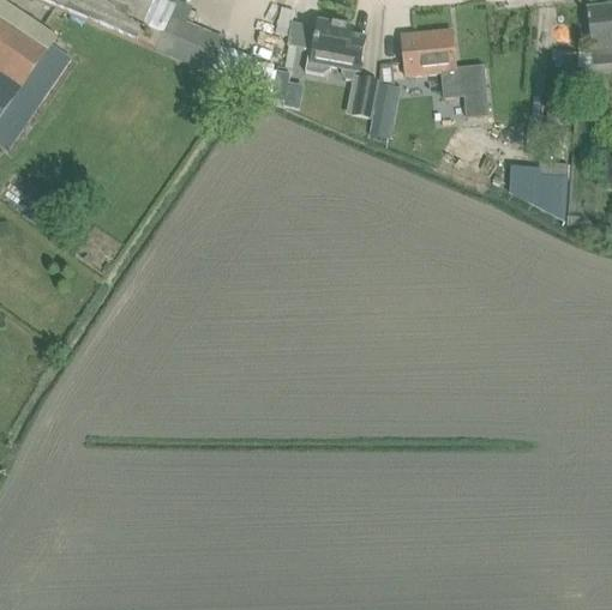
[(0,118),(16,96),(35,109),(71,56),(51,43),(57,34),(51,29),(7,0),(0,0),(0,118)]
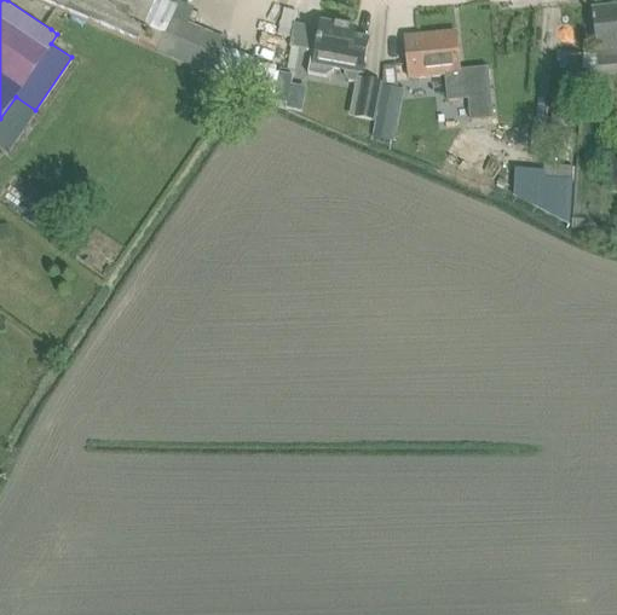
[(40,0),(213,71),(225,38),(171,15),(176,4),(167,0),(40,0)]
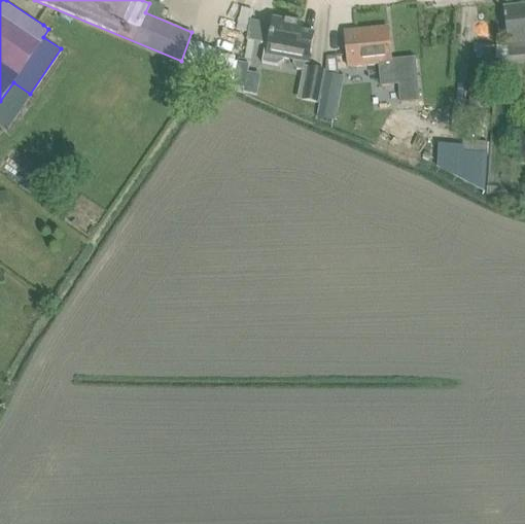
[(502,12),(503,15),(505,15),(511,55),(524,53),(524,2),(504,5),(504,12),(502,12)]
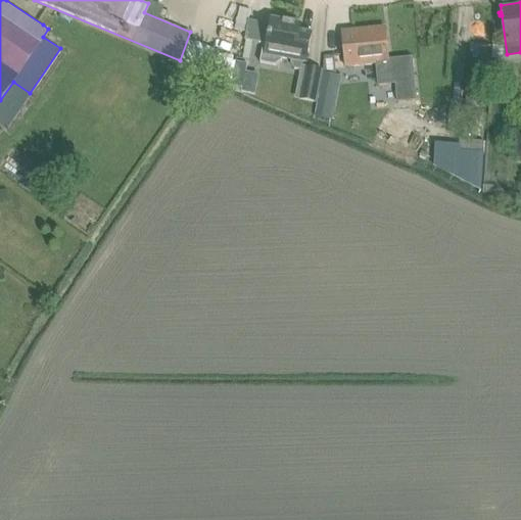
[(300,65),(301,59),(305,59),(311,32),(290,28),(291,20),(272,17),(268,42),(262,41),(258,60),(273,63),(280,58),(281,55),(290,57),(289,61),(293,66),(298,68),(293,94),(314,98),(319,68),(300,65)]
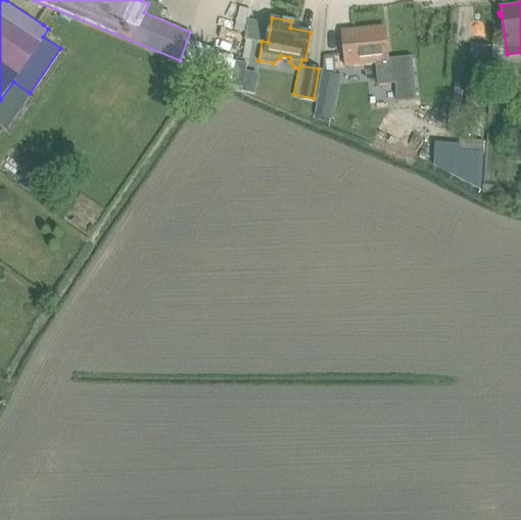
[(395,100),(414,98),(410,55),(386,57),(383,25),(340,29),(343,64),(375,61),(377,84),(393,82),(395,100)]
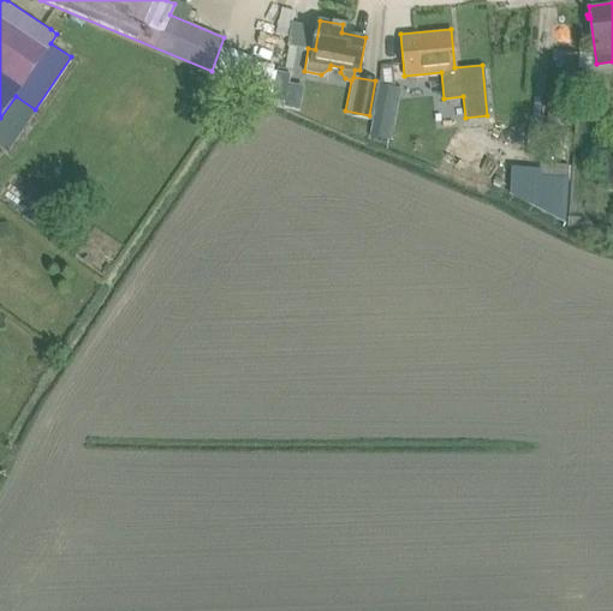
[(378,81),(375,93),(394,96),(397,84),(378,81)]
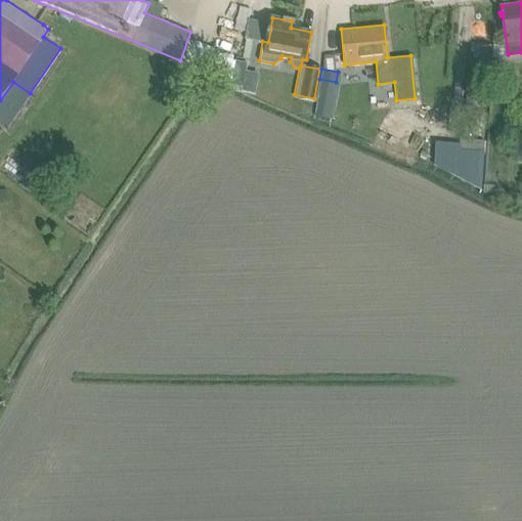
[(467,97),(465,126),(481,127),(483,98),(467,97)]
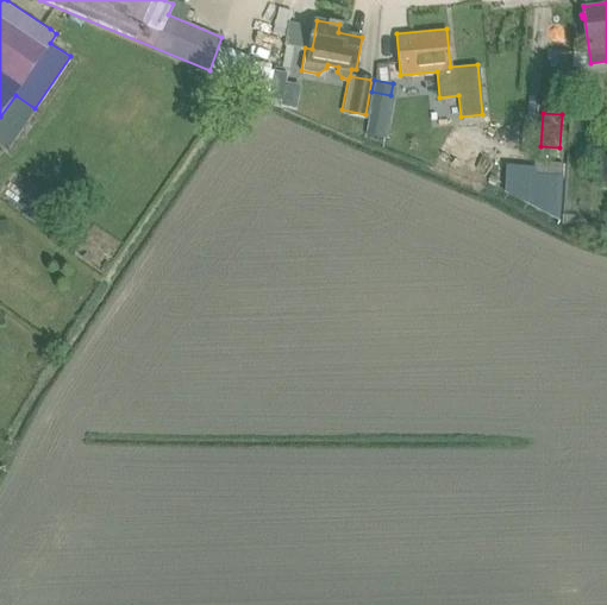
[(443,139),(436,152),(468,169),(480,147),(477,147),(448,131),(446,132),(443,139)]
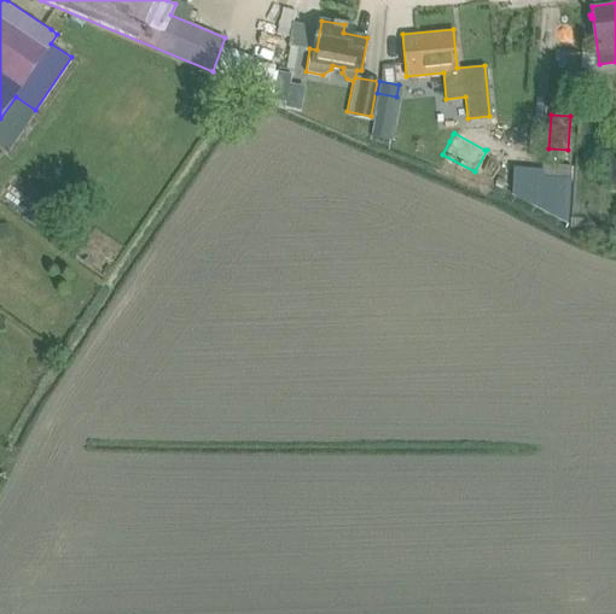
[(544,165),(538,194),(561,199),(567,170),(544,165)]
